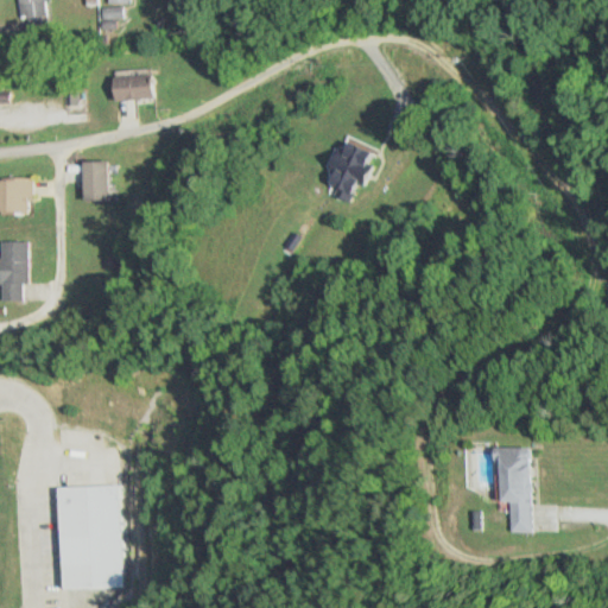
[(18,0),(20,19),(48,17),(45,0),(18,0)]
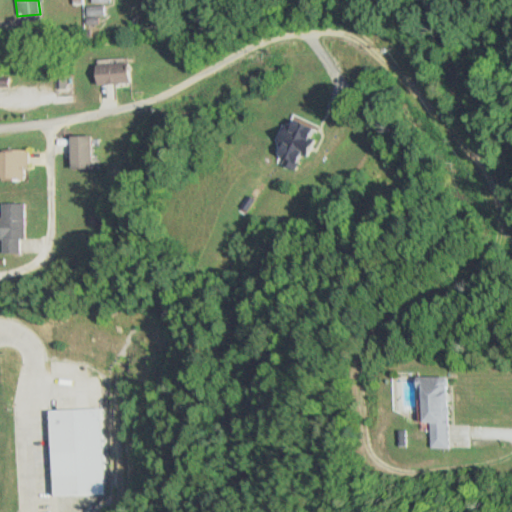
[(105,15),(105,6),(86,6),(86,15),(105,15)]
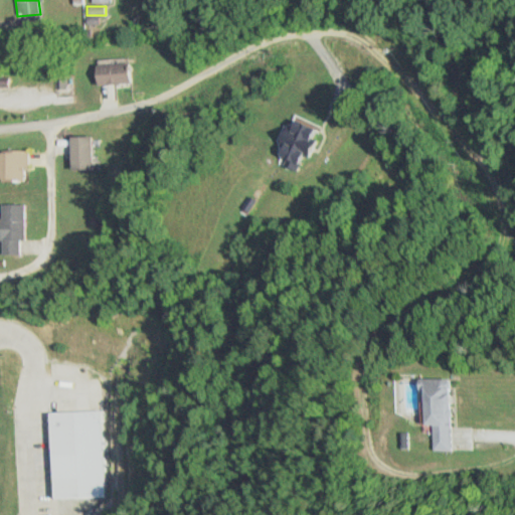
[(131,64),(93,66),(94,87),(132,84),(131,64)]
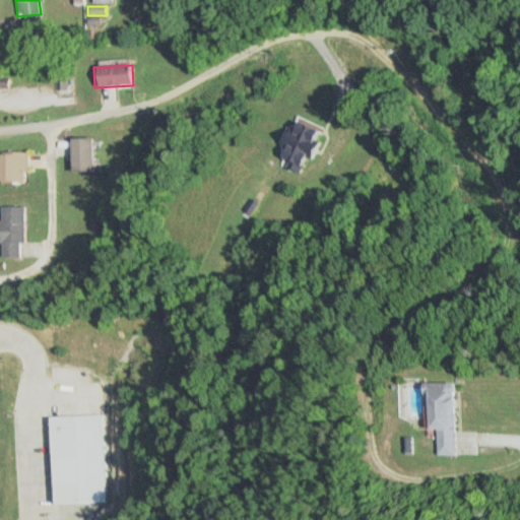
[(322,128),(303,118),(280,164),(300,174),(322,128)]
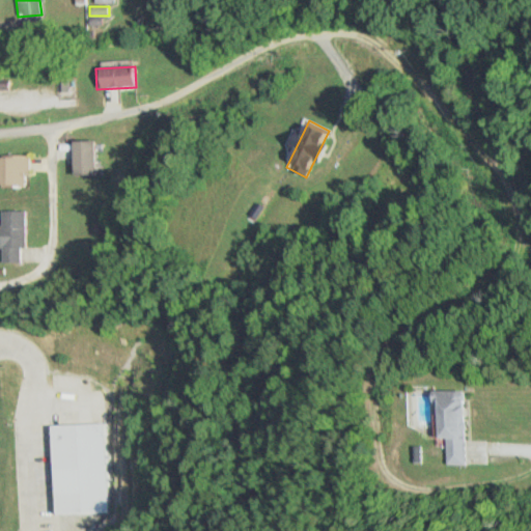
[(72,142),(72,176),(96,176),(96,142),(72,142)]
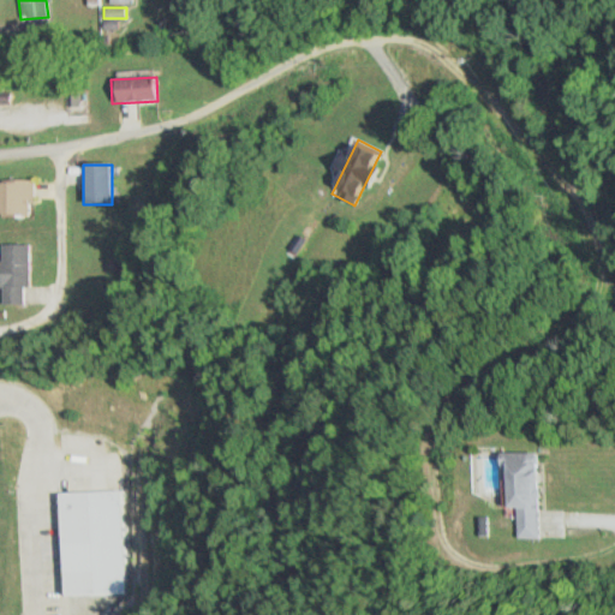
[(33,181),(0,180),(0,216),(33,216),(33,181)]
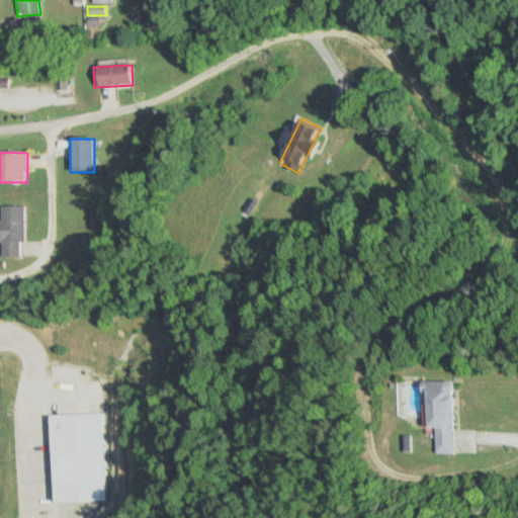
[(0,242),(3,243),(3,256),(24,256),(25,206),(2,206),(2,221),(0,220),(0,242)]
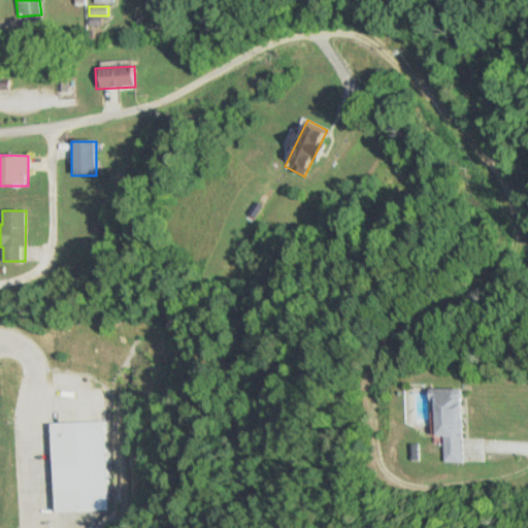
[(417,391),(416,440),(428,440),(427,465),(452,465),(454,392),(417,391)]
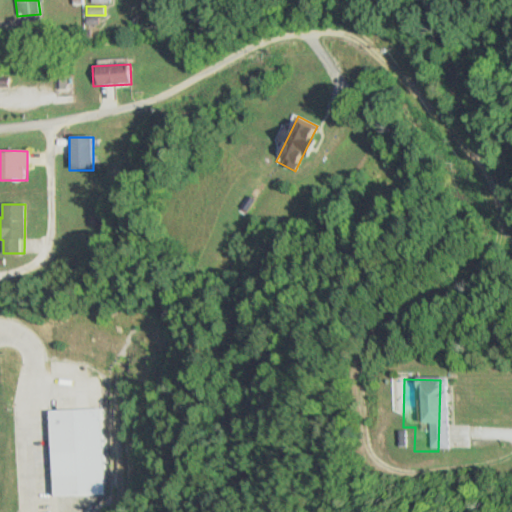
[(51,496),(46,410),(93,407),(98,493),(51,496)]
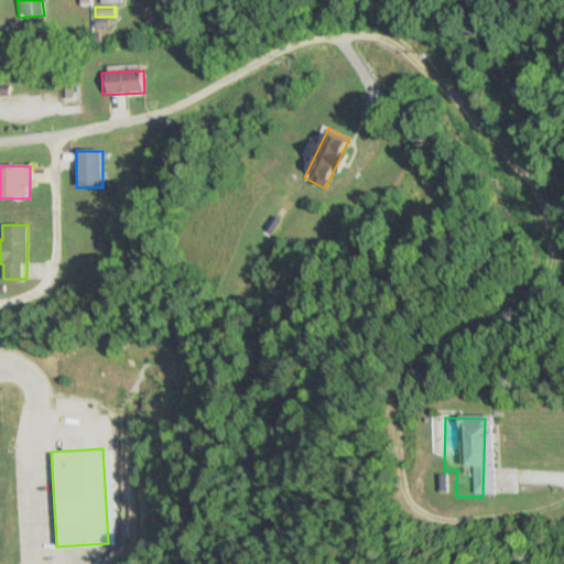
All buildings are outlined.
